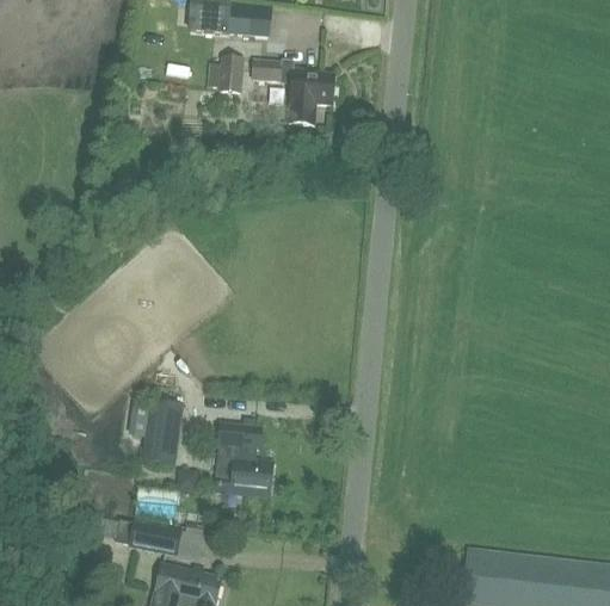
[(191,29),(230,31),(233,1),(213,0),(192,0),(191,29)]
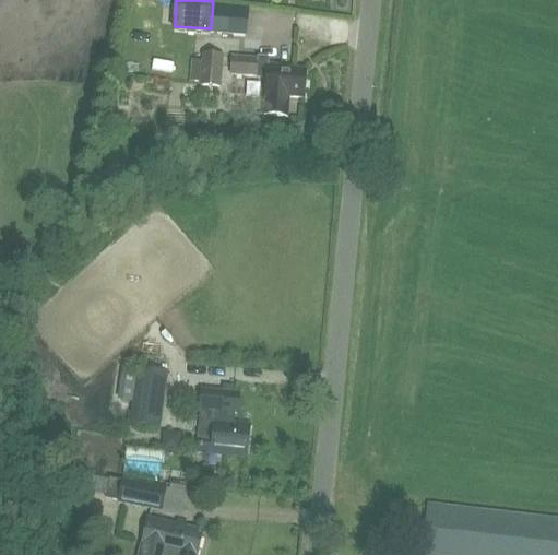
[(250,4),(213,1),(211,28),(247,32),(250,4)]
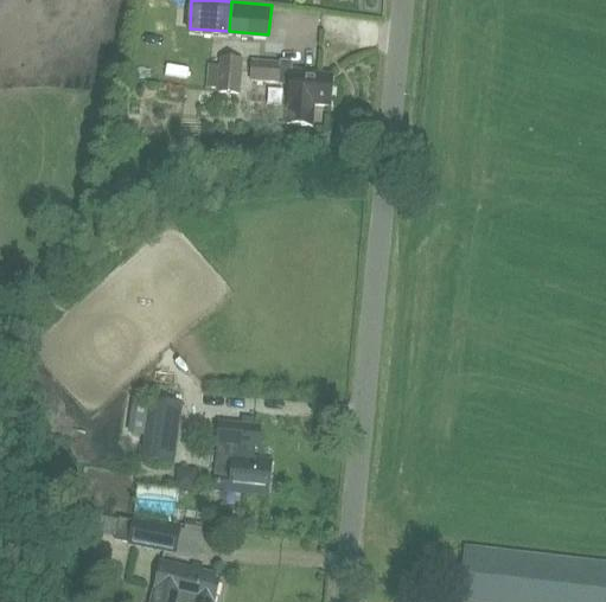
[(240,90),(241,57),(221,56),(219,89),(240,90)]
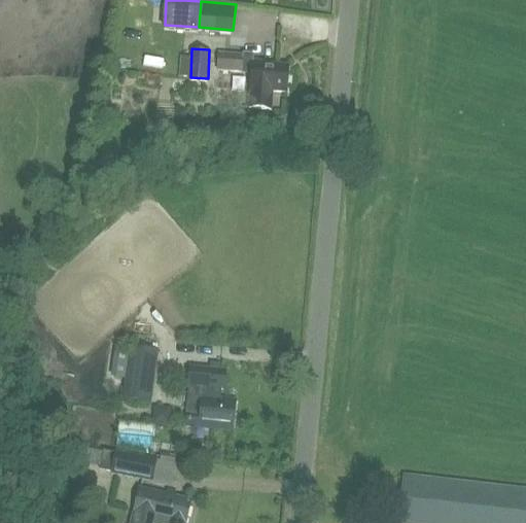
[(252,69),(249,105),(271,107),(273,92),(264,91),(264,88),(286,90),(288,63),(266,61),(267,59),(253,58),(254,53),(219,49),(218,66),(252,69)]
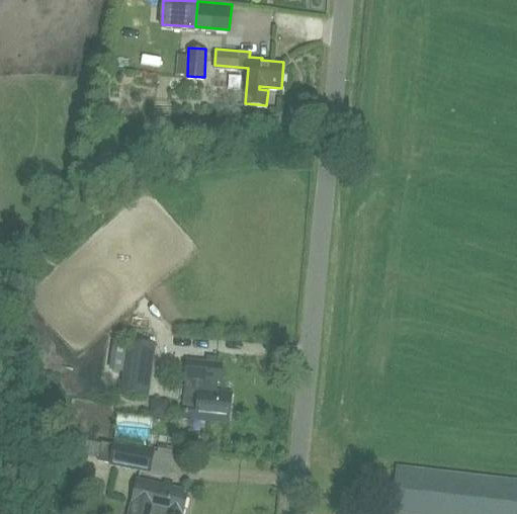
[(127,337),(121,388),(149,391),(155,341),(127,337)]
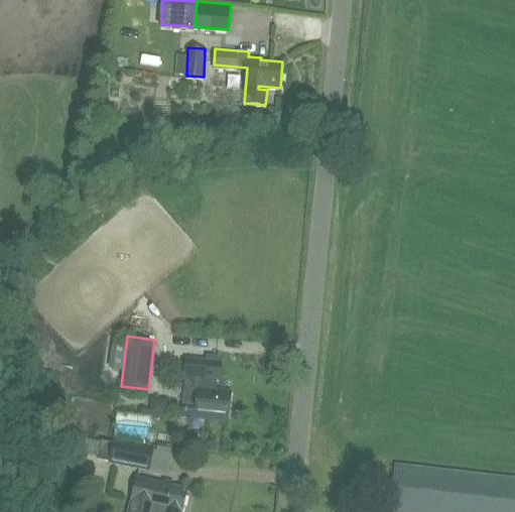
[(230,389),(217,387),(218,379),(221,379),(222,358),(185,355),(181,403),(183,403),(182,414),(227,418),(230,389)]
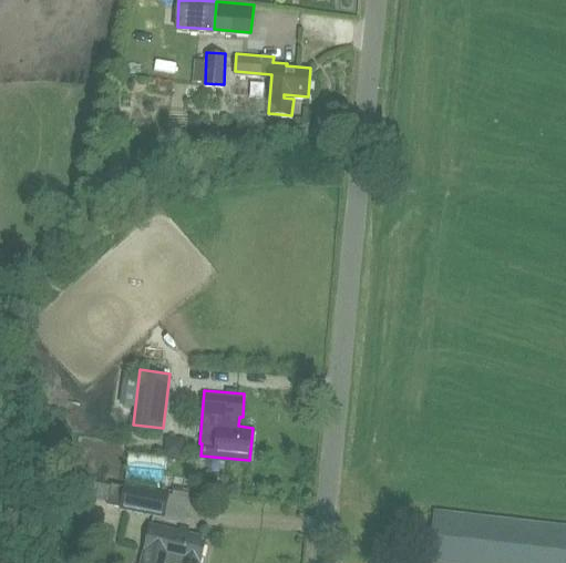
[(62,422),(47,426),(50,441),(64,438),(62,422)]
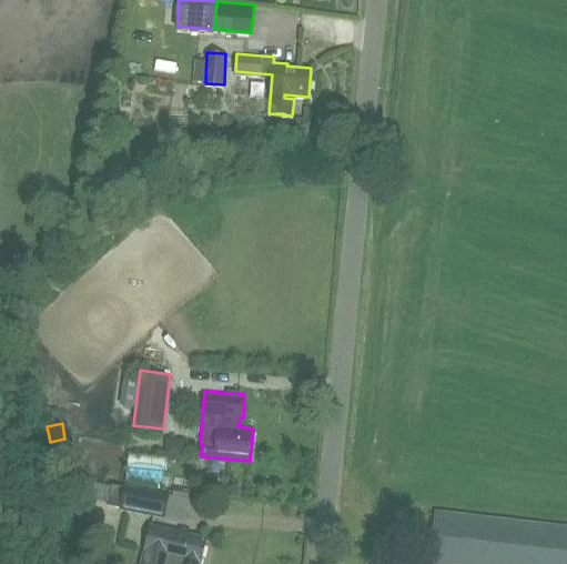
[(78,444),(66,445),(68,467),(80,466),(78,444)]
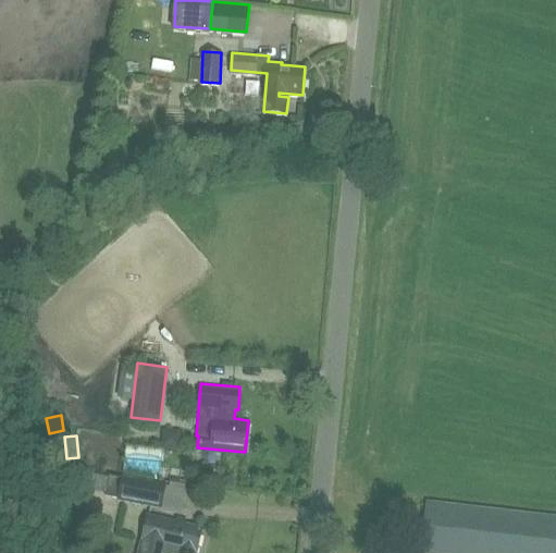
[(165,482),(122,474),(122,476),(109,474),(109,476),(83,470),(79,486),(106,491),(106,493),(118,496),(118,498),(161,506),(165,482)]
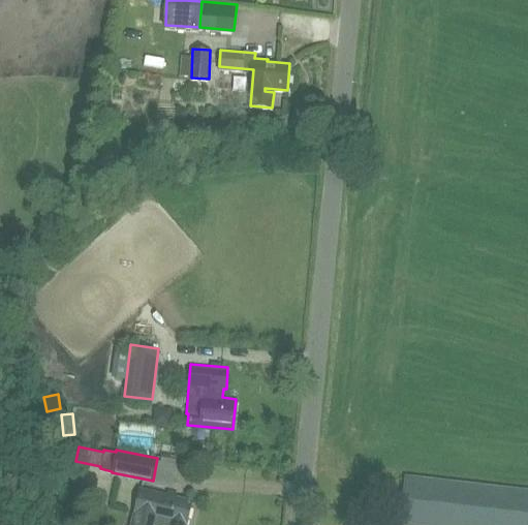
[(527,489),(405,474),(400,521),(434,524),(527,524),(527,489)]
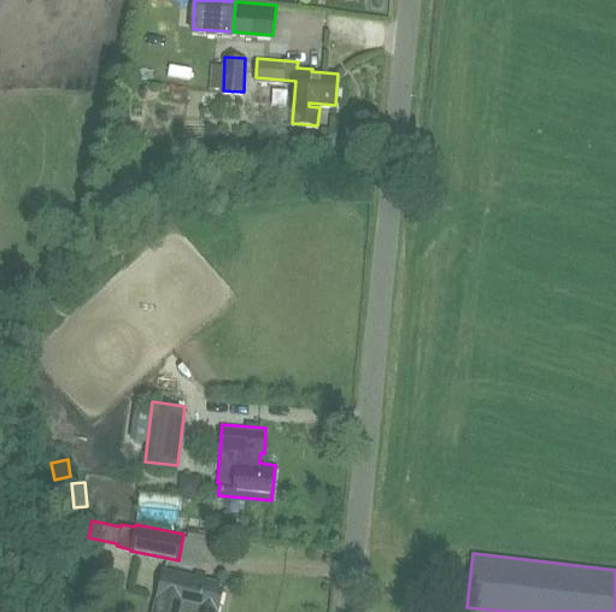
[(217,607),(223,582),(163,568),(157,594),(152,611),(179,611),(180,610),(193,611),(215,611),(216,607),(217,607)]
